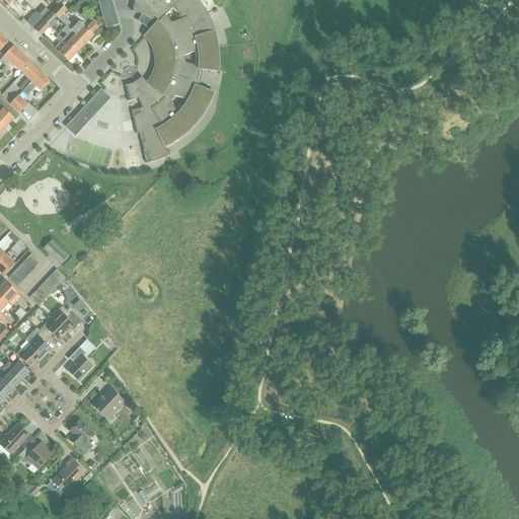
[(97,0),(102,13),(110,11),(113,19),(104,22),(105,26),(118,23),(110,0),(97,0)]
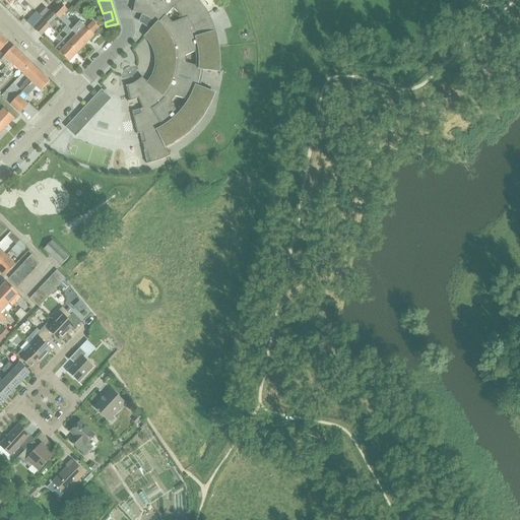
[(209,25),(206,18),(209,17),(205,10),(202,12),(199,7),(195,2),(193,0),(137,0),(138,1),(134,0),(132,11),(137,13),(141,14),(146,16),(150,19),(156,23),(146,35),(148,38),(150,40),(152,43),(153,45),(154,48),(155,51),(156,54),(157,57),(157,61),(157,64),(157,67),(156,70),(155,73),(154,76),(152,79),(151,81),(149,84),(141,76),(140,78),(138,79),(137,81),(135,82),(133,83),(131,84),(129,84),(127,85),(125,85),(130,101),(133,100),(135,100),(138,99),(141,109),(137,110),(139,114),(132,116),(137,134),(142,133),(144,142),(142,142),(144,151),(146,150),(149,163),(156,160),(164,158),(170,155),(165,145),(172,141),(179,137),(185,132),(191,127),(196,121),(200,114),(205,107),(208,100),(211,92),(196,87),(198,81),(199,75),(200,69),(216,71),(216,63),(216,56),(215,48),(214,41),(212,33),(209,25)]
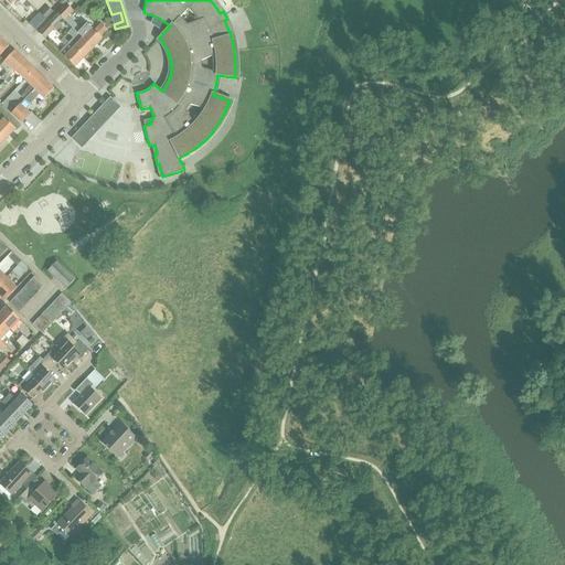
[(75,25),(76,24),(67,17),(73,11),(65,3),(56,13),(60,18),(72,28),(82,38),(93,48),(102,38),(100,36),(107,30),(99,23),(93,30),(86,23),(80,30),(75,25)]
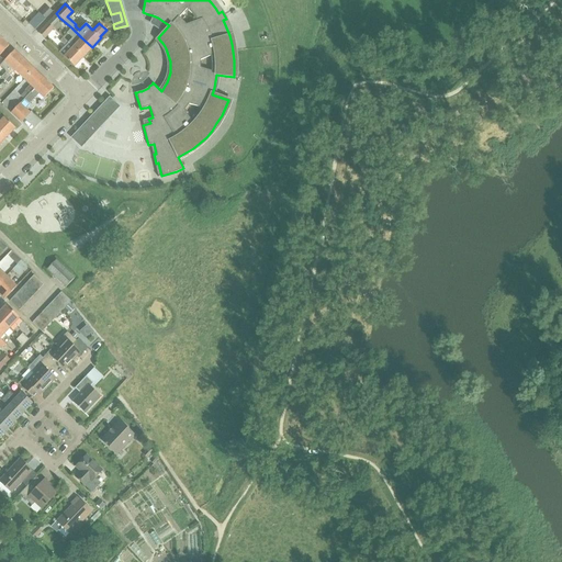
[(46,6),(40,12),(45,19),(52,11),(46,6)]
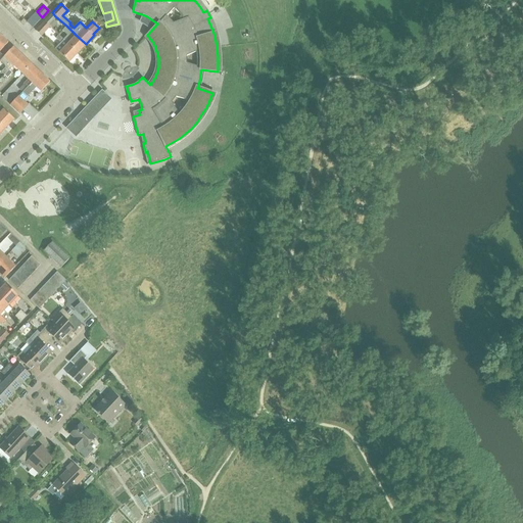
[(111,11),(103,13),(105,22),(113,19),(111,11)]
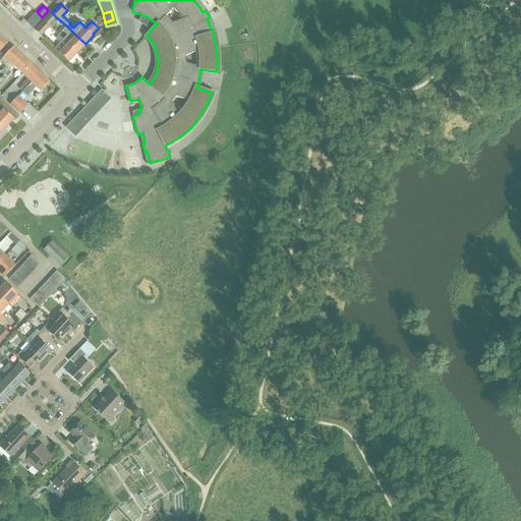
[(32,27),(41,17),(36,12),(25,22),(32,27)]
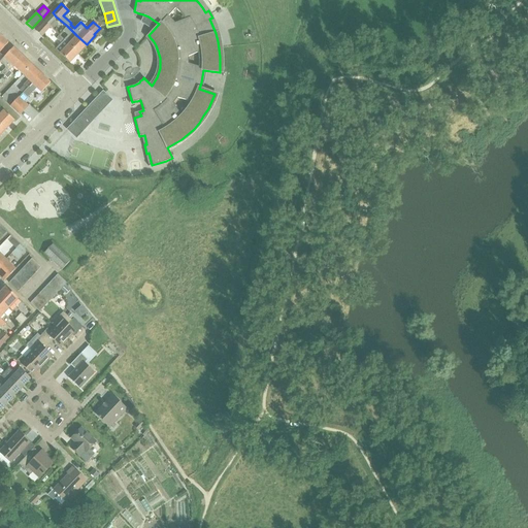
[(53,12),(44,22),(48,26),(54,21),(53,21),(56,17),(53,12)]
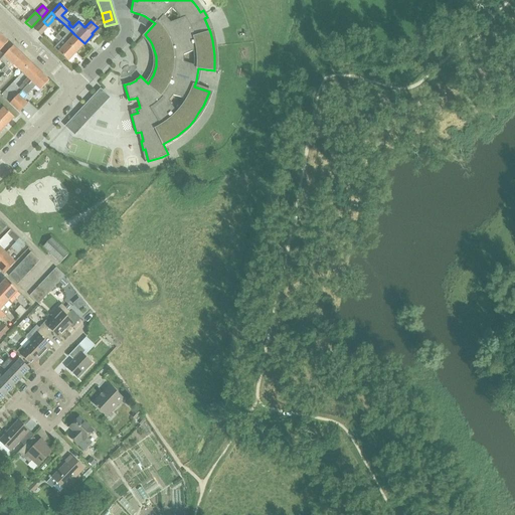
[(47,25),(43,21),(34,30),(40,35),(48,26),(47,25)]
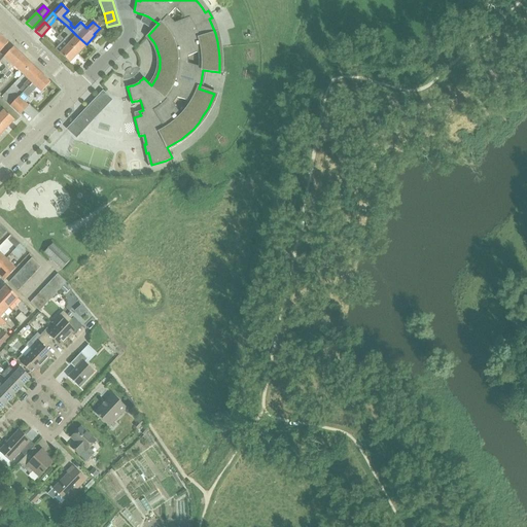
[(76,35),(67,26),(62,31),(67,35),(63,40),(78,54),(79,54),(82,49),(82,48),(86,45),(85,44),(86,44),(76,35)]
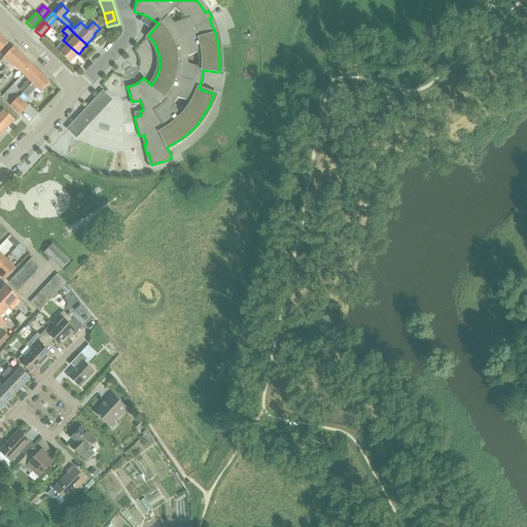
[(78,54),(63,40),(59,35),(56,38),(60,43),(55,48),(69,63),(77,54),(78,54)]
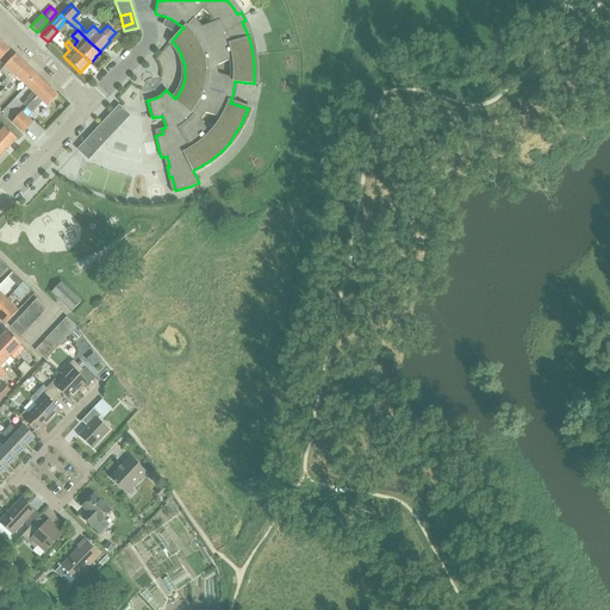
[(14,76),(25,66),(14,55),(0,69),(0,70),(5,76),(6,79),(1,83),(4,87),(10,82),(14,76)]
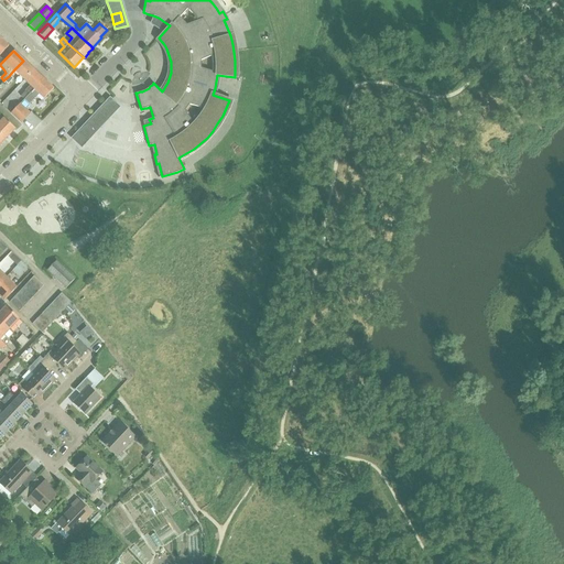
[(33,69),(23,61),(13,71),(23,80),(33,69)]
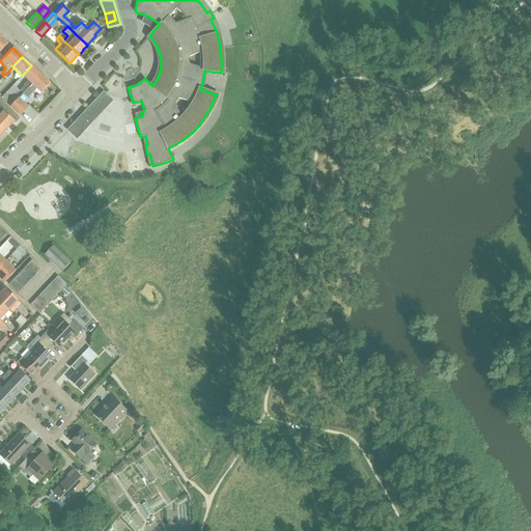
[(24,86),(27,89),(31,84),(40,75),(31,65),(22,76),(27,81),(23,85),(24,86)]
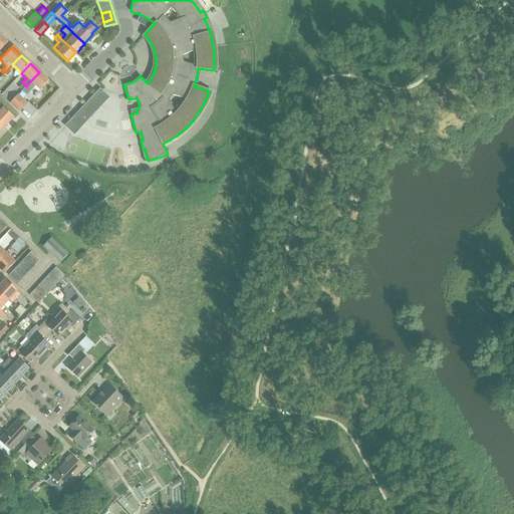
[(26,86),(21,90),(26,95),(35,86),(39,90),(48,80),(39,72),(30,81),(26,86)]
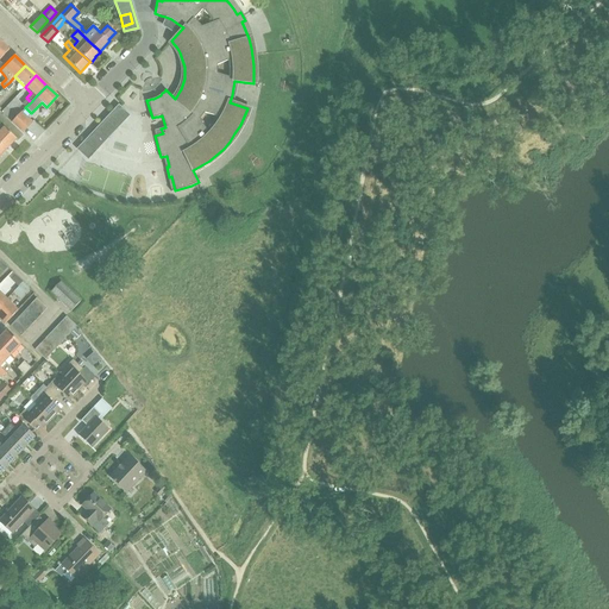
[(127,114),(119,107),(112,114),(120,121),(127,114)]
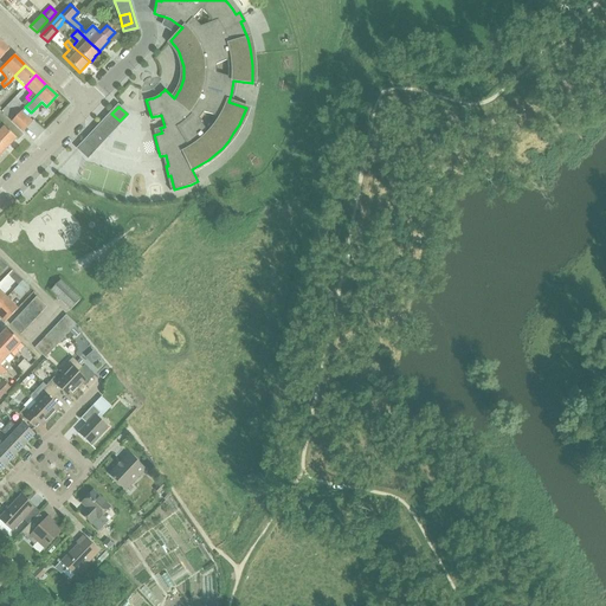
[(15,116),(26,127),(32,122),(20,111),(15,116)]
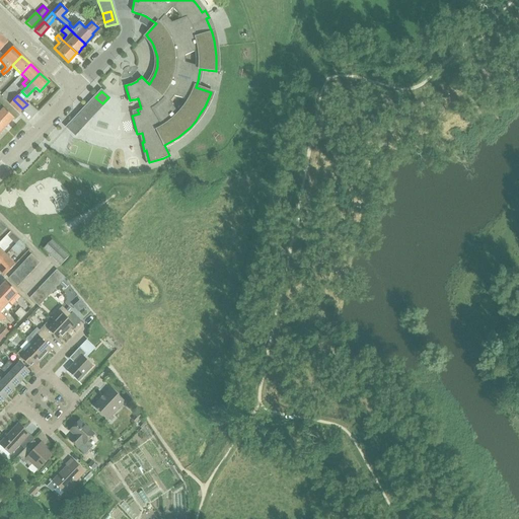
[(95,97),(72,122),(79,129),(102,103),(95,97)]
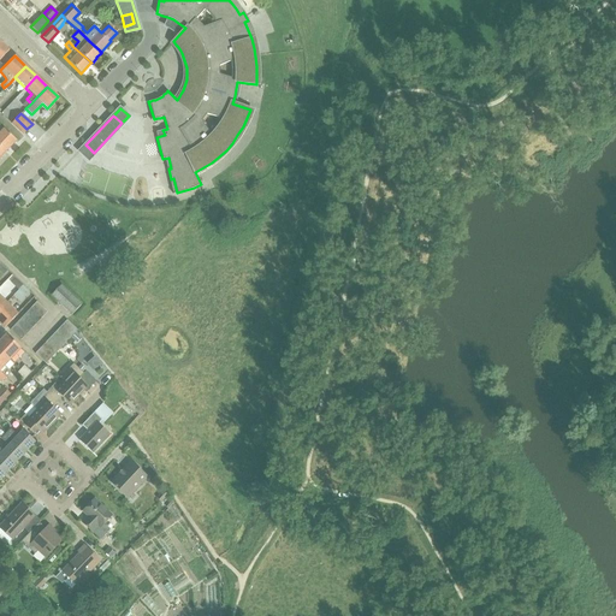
[(27,129),(16,118),(11,123),(22,134),(27,129)]
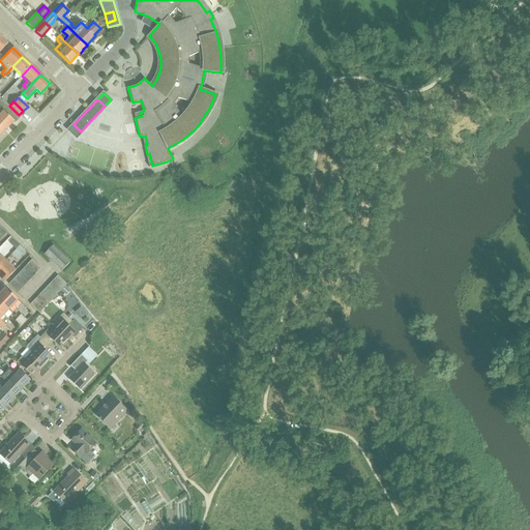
[(0,126),(4,130),(13,121),(11,119),(3,111),(0,113),(0,126)]
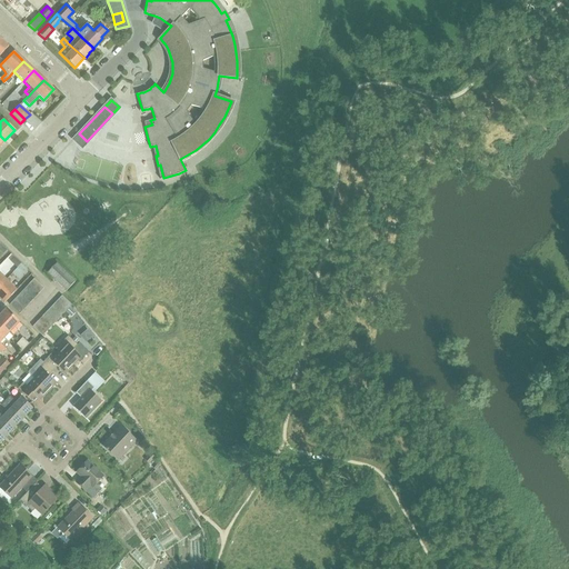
[(81,148),(87,141),(79,133),(73,140),(81,148)]
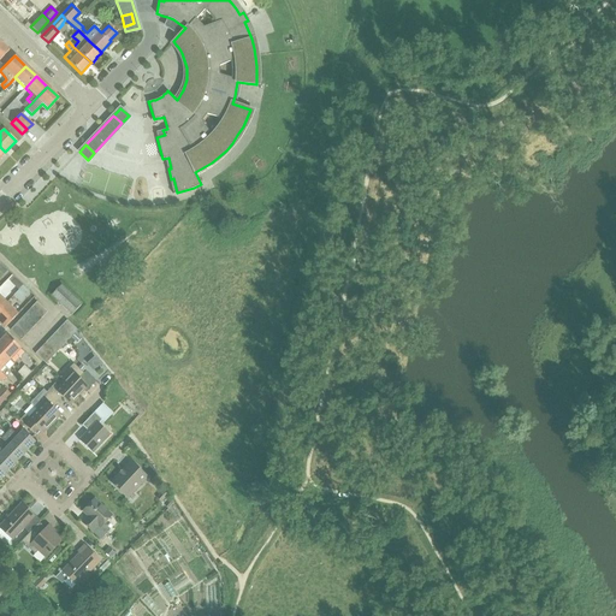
[(18,290),(22,285),(15,279),(11,283),(18,290)]
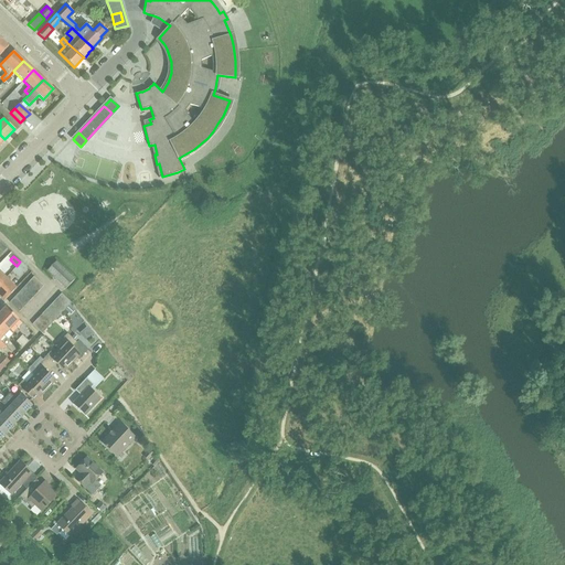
[(27,268),(20,262),(17,266),(12,270),(18,277),(27,268)]
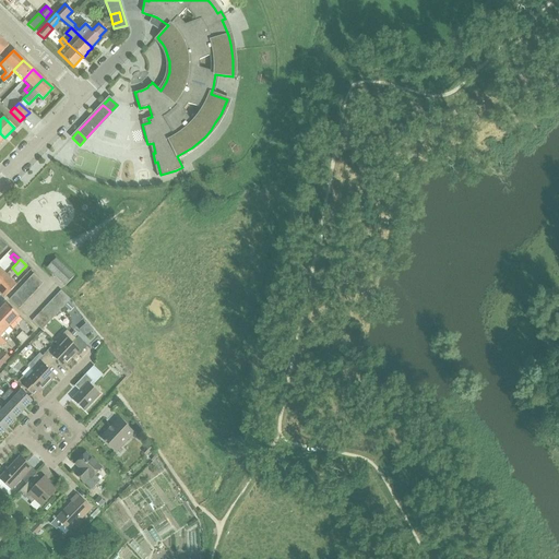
[(56,259),(46,268),(66,286),(74,276),(56,259)]
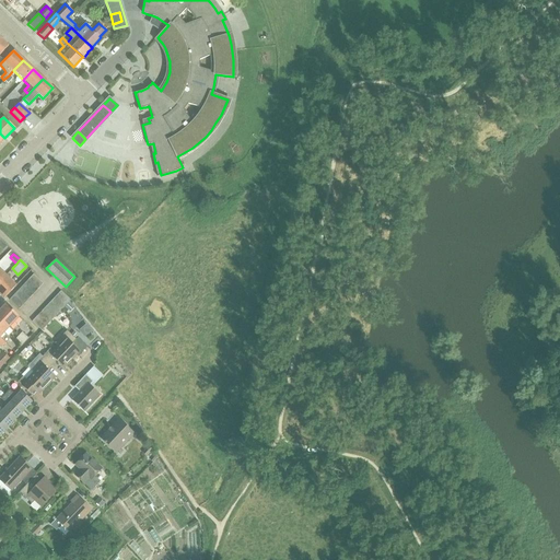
[(33,275),(27,280),(37,289),(43,283),(33,275)]
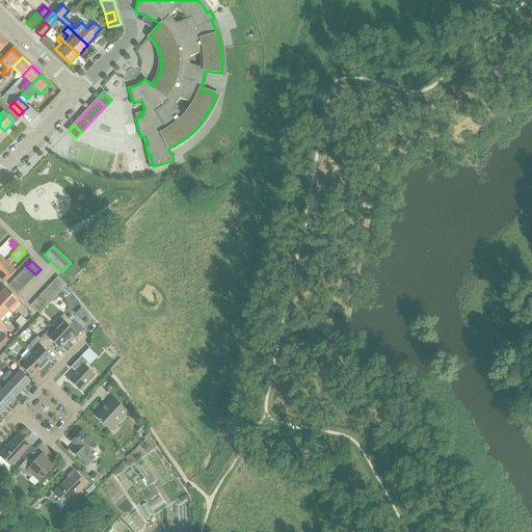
[(4,262),(0,266),(0,281),(3,284),(15,271),(4,262)]
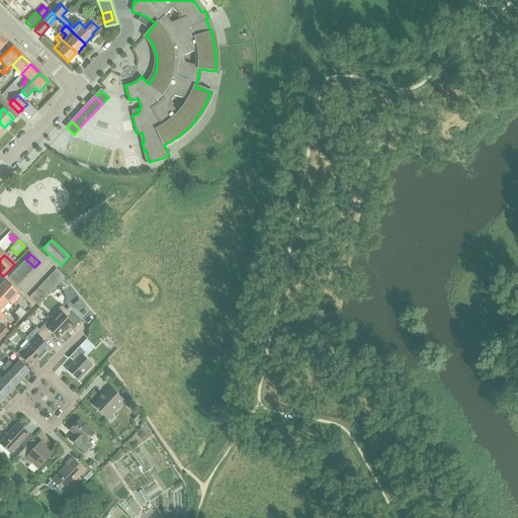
[(25,259),(21,263),(30,271),(34,267),(25,259)]
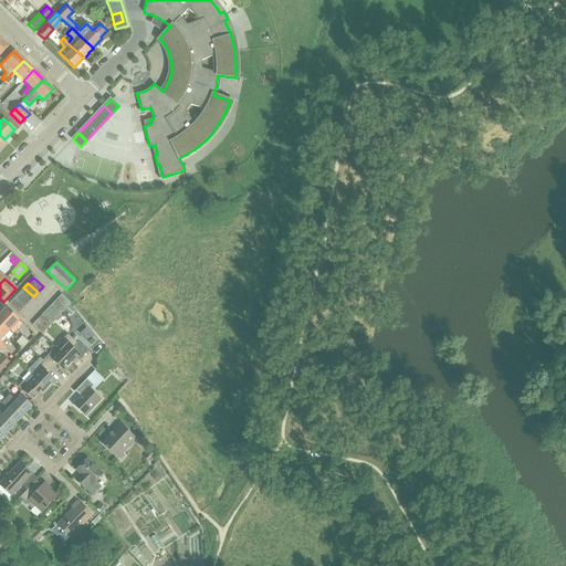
[(33,296),(23,287),(18,293),(28,302),(33,296)]
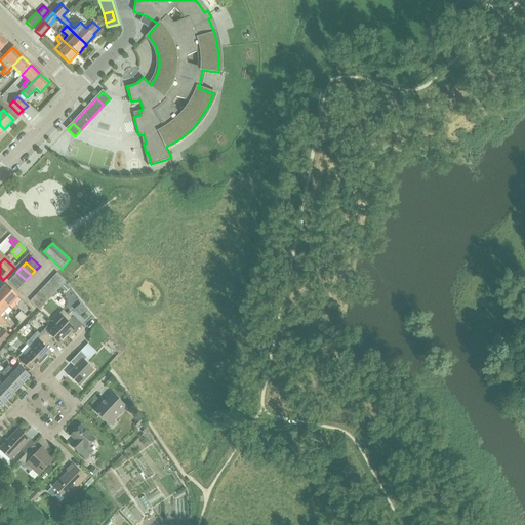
[(26,280),(16,272),(12,276),(22,285),(26,280)]
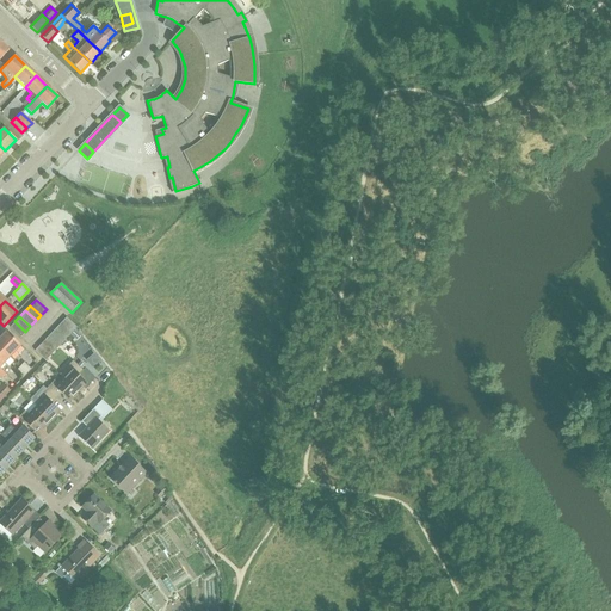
[(61,323),(72,333),(74,329),(76,327),(66,318),(61,323)]
